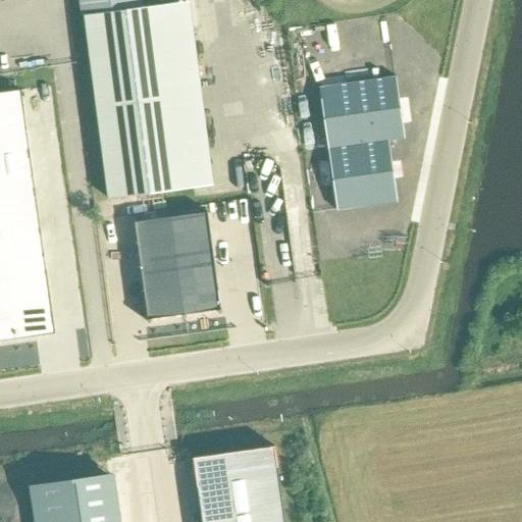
[(79,0),(82,15),(84,15),(142,7),(140,0),(79,0)]
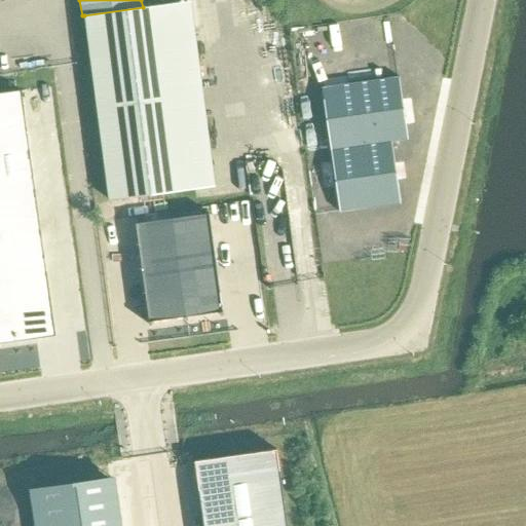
[(143,7),(84,15),(109,200),(193,189),(168,4),(143,7)]
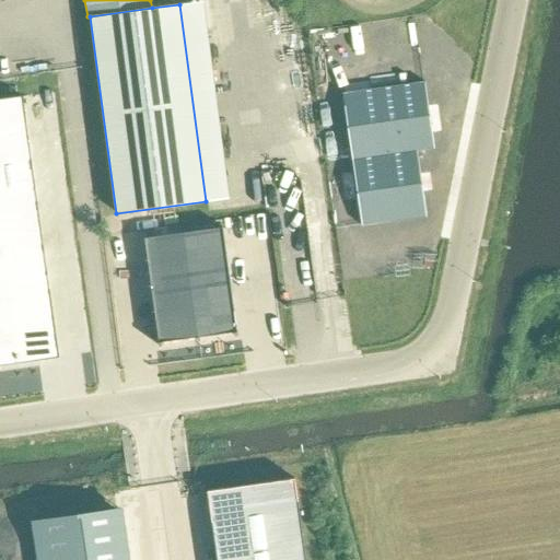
[(426,82),(342,94),(352,160),(417,151),(434,148),(426,82)]
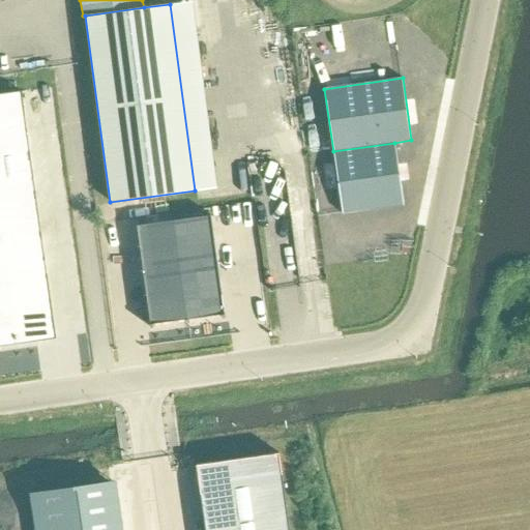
[(21,91),(0,93),(0,345),(56,337),(21,91)]
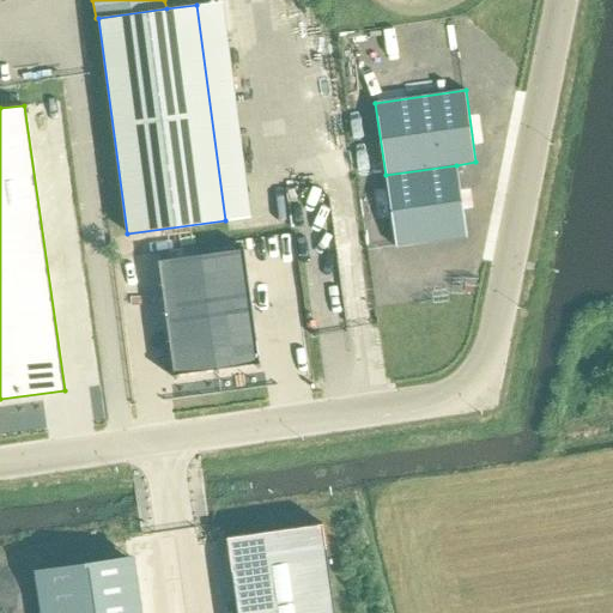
[(456,165),(386,175),(395,247),(448,240),(467,236),(456,165)]
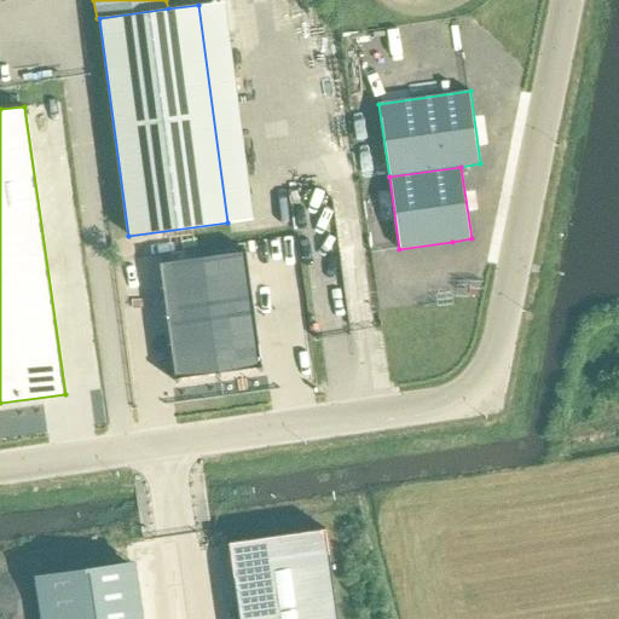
[(239,250),(154,261),(168,376),(254,365),(239,250)]
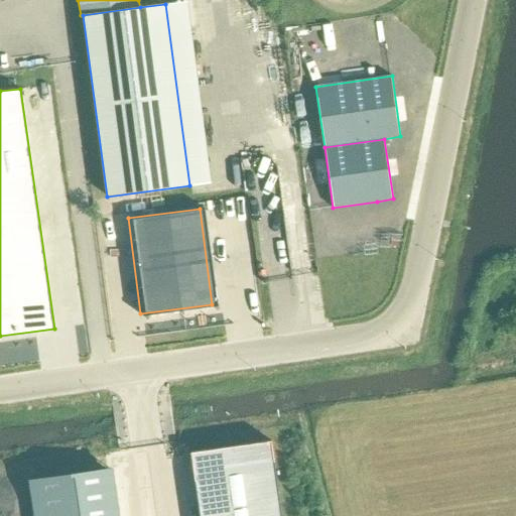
[(281,515),(271,440),(191,452),(191,454),(187,466),(194,468),(200,515),(281,515)]
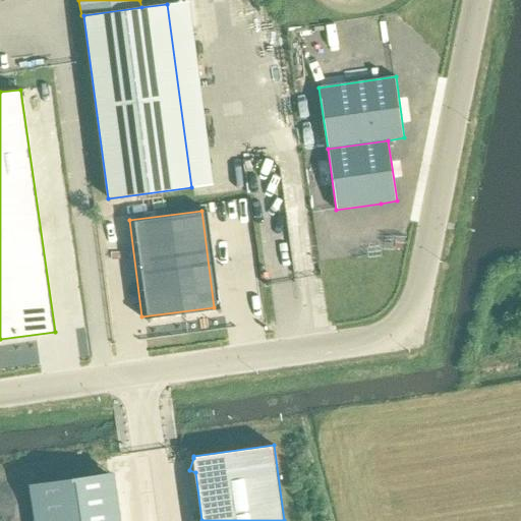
[(125,520),(117,466),(31,479),(37,520),(125,520)]
